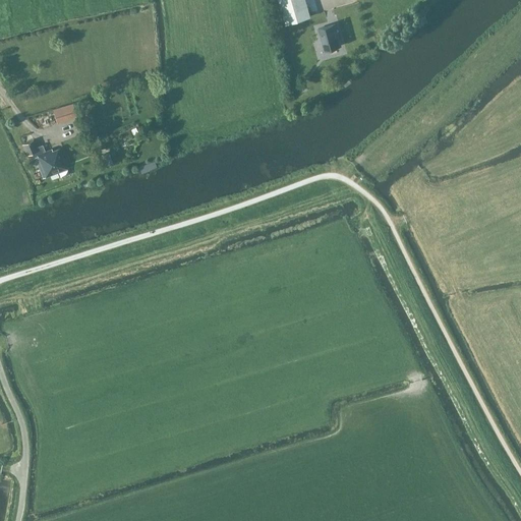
[(274,0),(285,24),(310,17),(305,0),(274,0)]
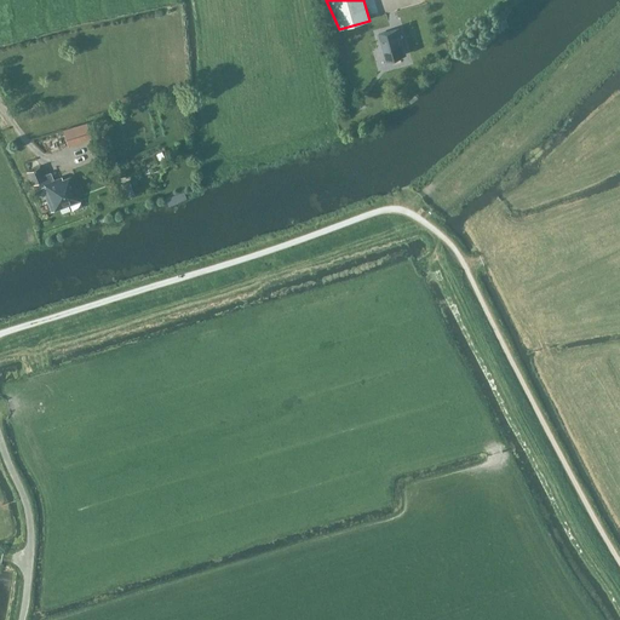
[(378,34),(385,61),(406,56),(399,28),(378,34)]
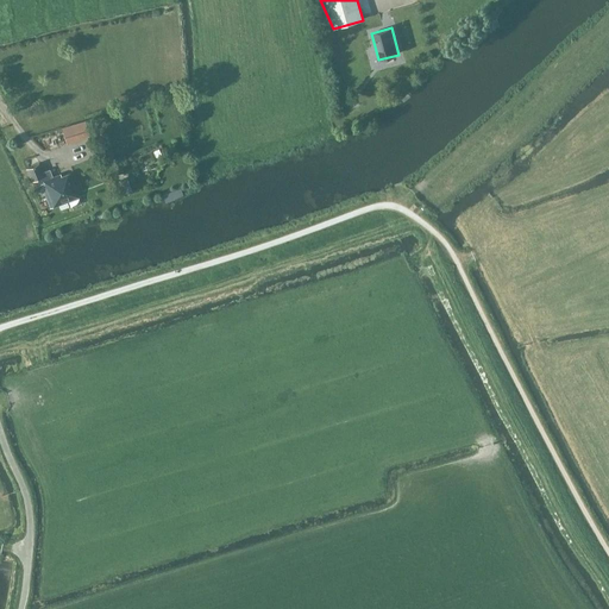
[(85,120),(62,127),(67,144),(89,137),(85,120)]
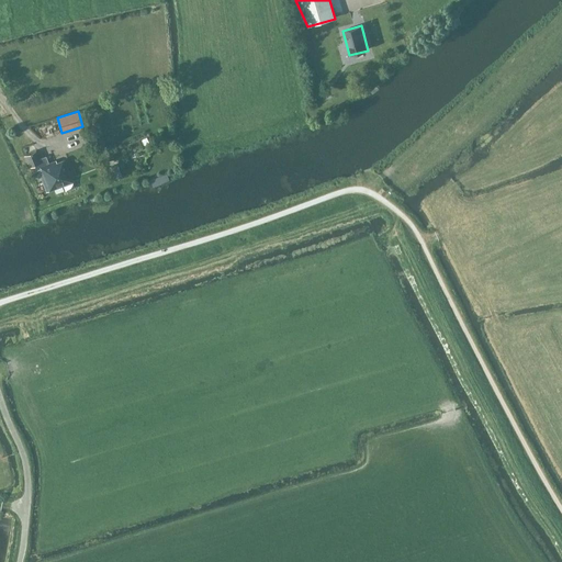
[(35,150),(24,155),(31,172),(37,170),(46,192),(74,182),(64,159),(56,163),(54,160),(48,163),(46,156),(38,159),(35,150)]
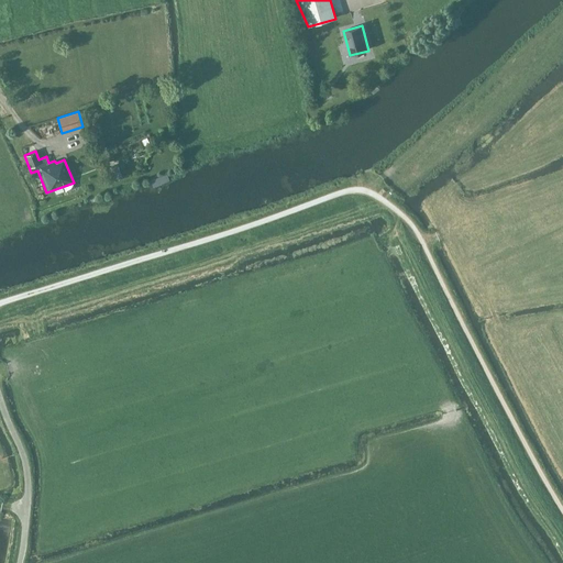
[(114,180),(122,177),(118,165),(110,167),(114,180)]
